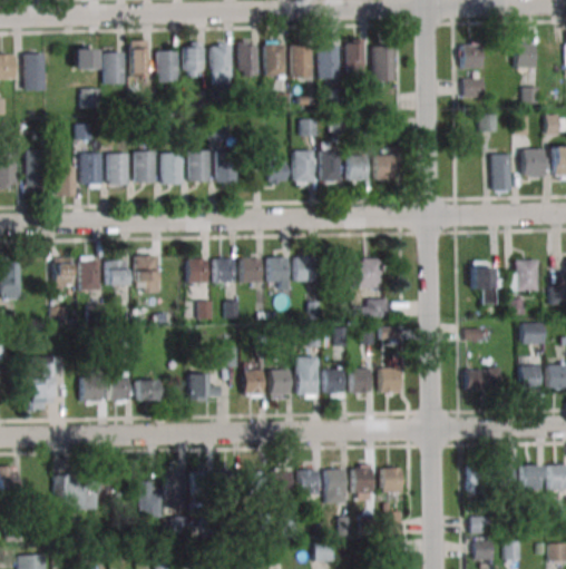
[(347,40),(366,40),(366,71),(348,71),(347,40)]
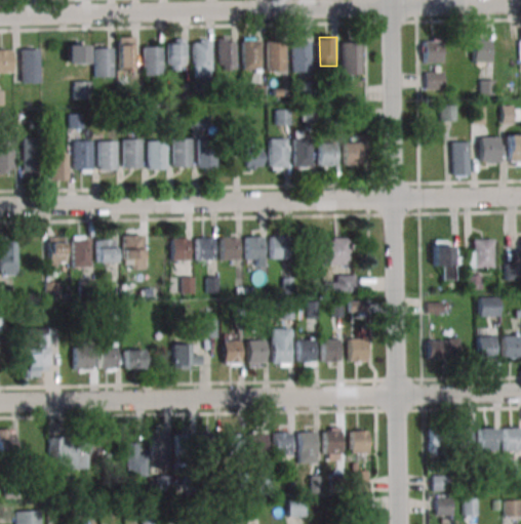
[(187,39),(170,39),(170,70),(187,70),(187,39)]
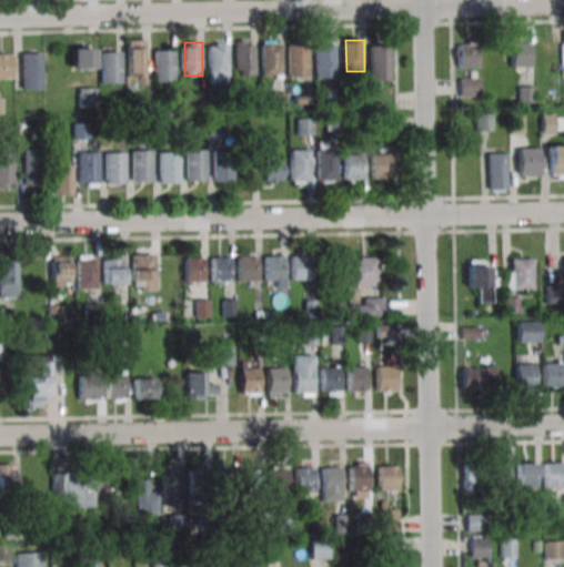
[(258,42),(239,42),(239,77),(258,77),(258,42)]
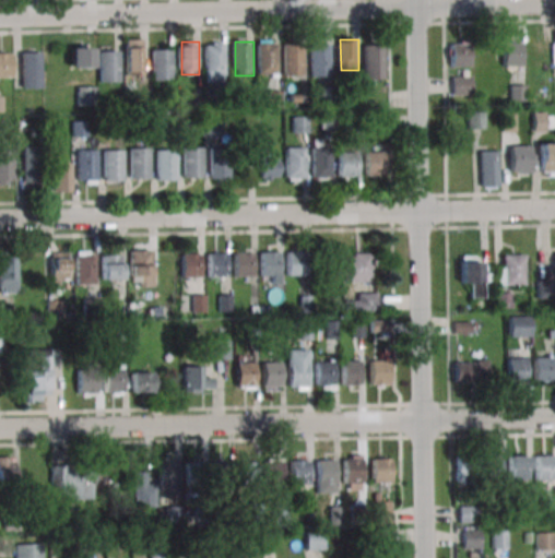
[(95,44),(78,44),(78,68),(94,68),(95,44)]
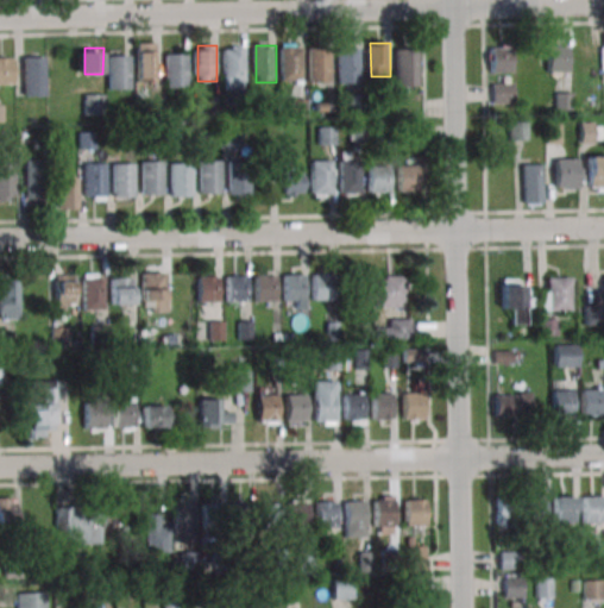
[(249,48),(227,48),(227,94),(249,94),(249,48)]
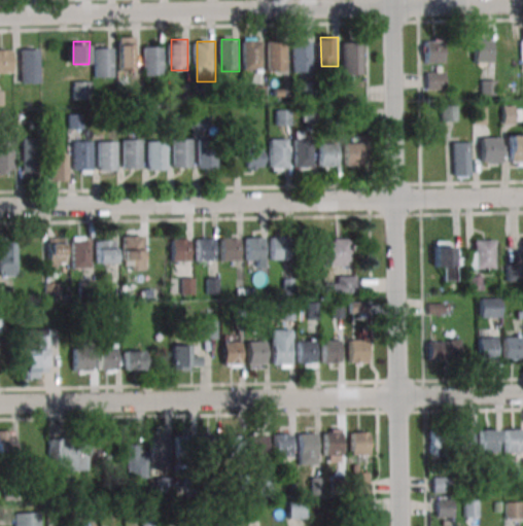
[(245,42),(265,41),(266,70),(246,71),(245,42)]
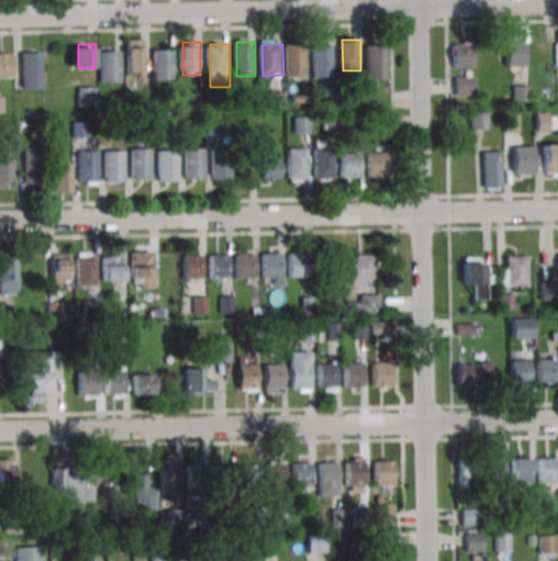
[(457,44),(475,44),(476,68),(457,68),(457,44)]
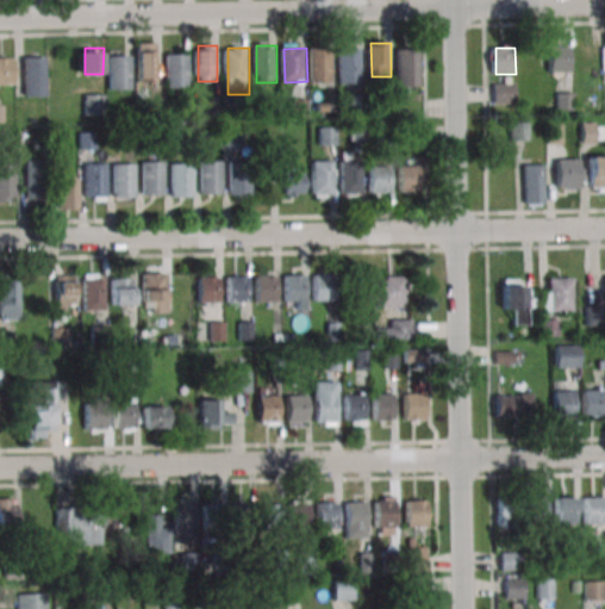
[(552,48),(572,48),(572,74),(552,74),(552,48)]
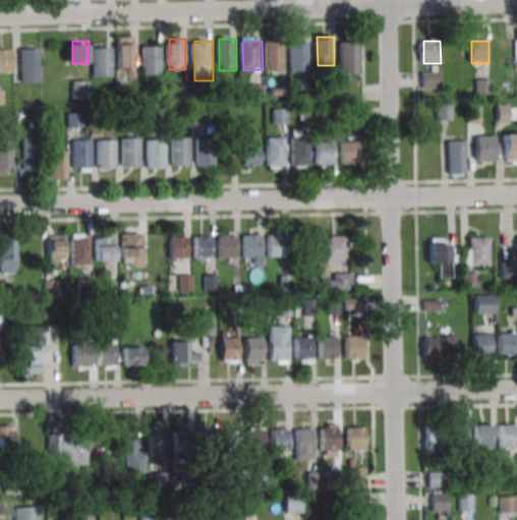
[(119,43),(137,42),(138,70),(120,71),(119,43)]
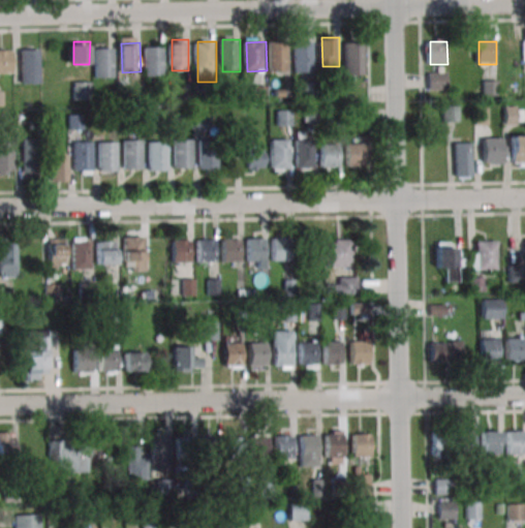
[(271,43),(289,42),(290,71),(272,72),(271,43)]
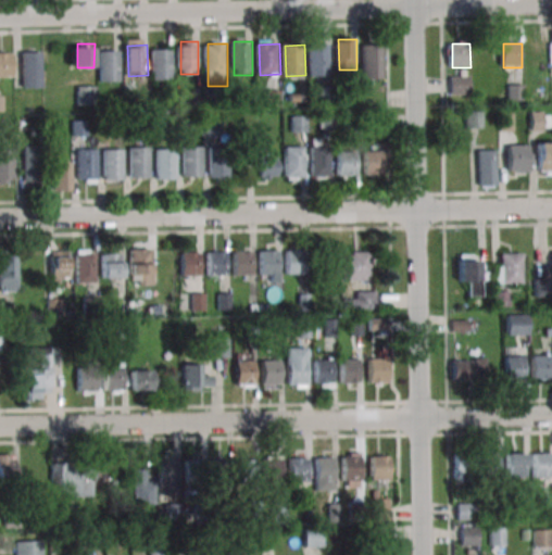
[(312,46),(331,45),(333,75),(313,76),(312,46)]
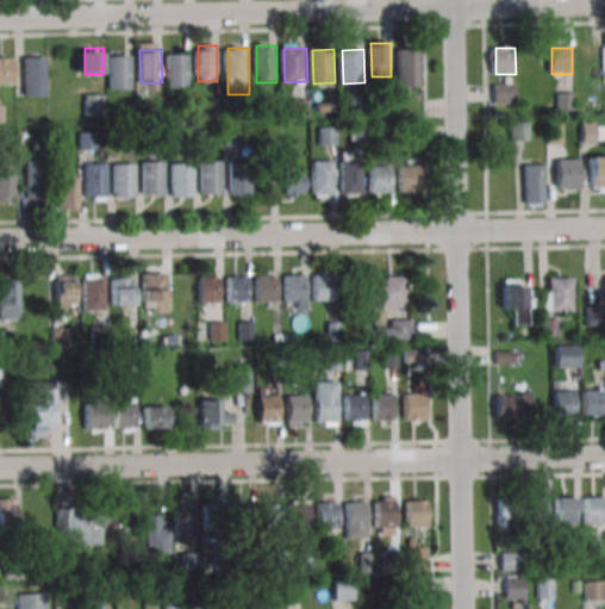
[(400,51),(422,50),(423,87),(401,88),(400,51)]
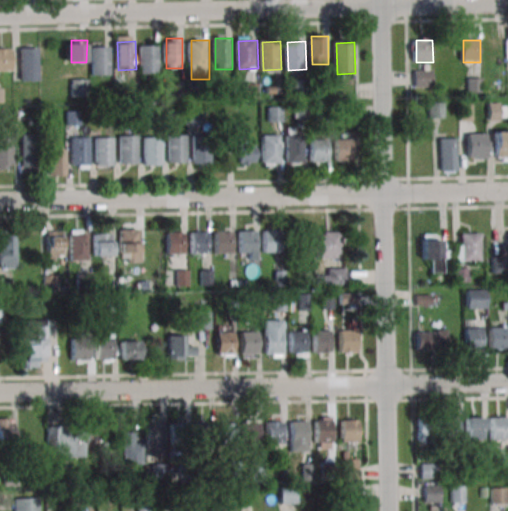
[(142,47),(160,46),(161,74),(143,75),(142,47)]
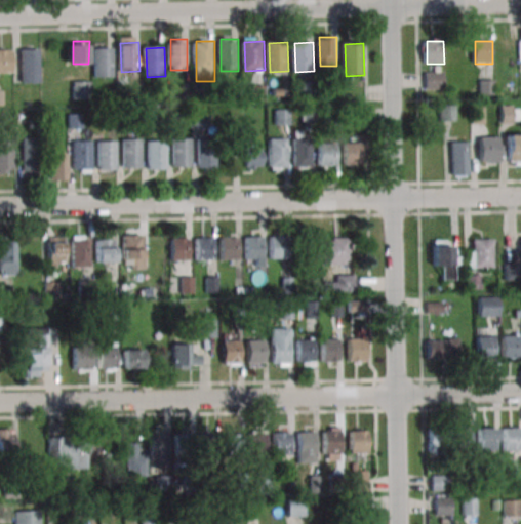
[(96,49),(115,48),(116,77),(97,78),(96,49)]
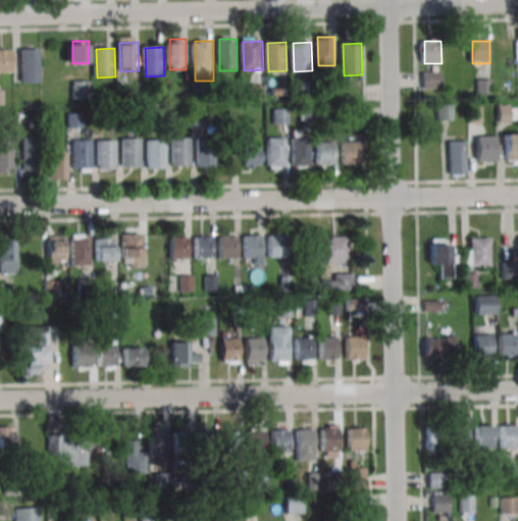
[(0,72),(15,73),(15,51),(0,50),(0,72)]
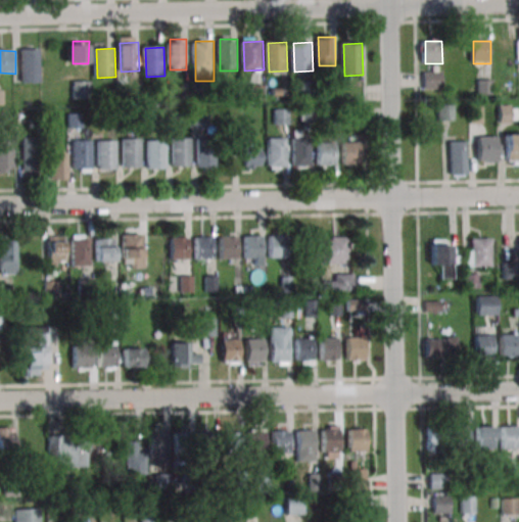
[(24,83),(42,83),(42,50),(24,50),(24,83)]
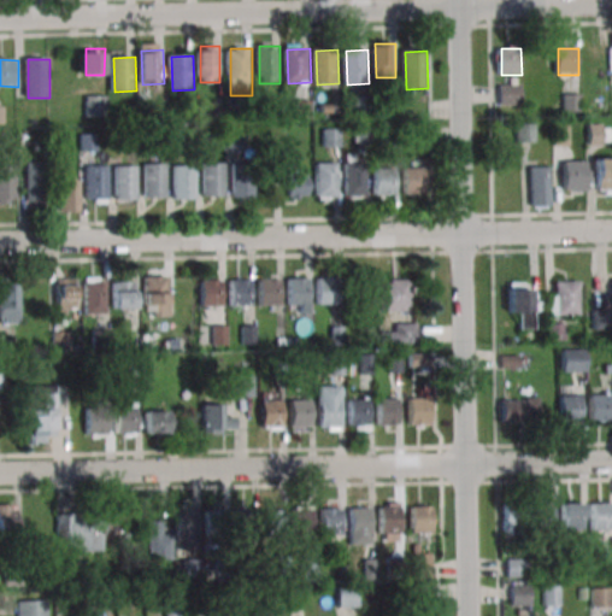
[(502,86),(502,106),(524,106),(524,86),(502,86)]
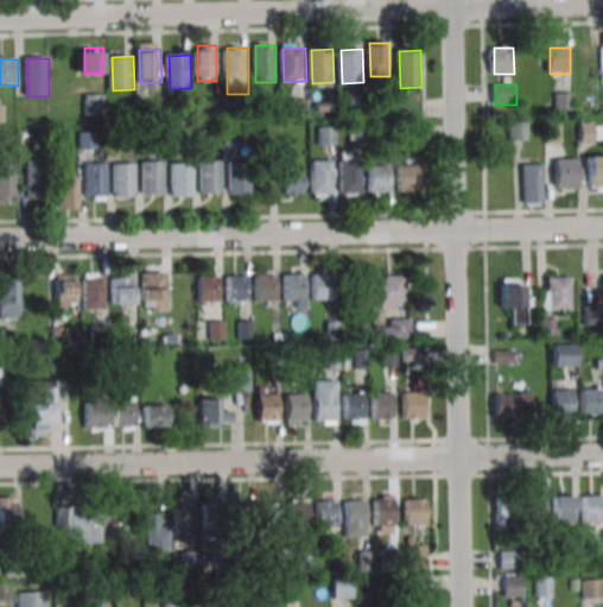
[(558,111),(576,111),(576,94),(558,94),(558,111)]
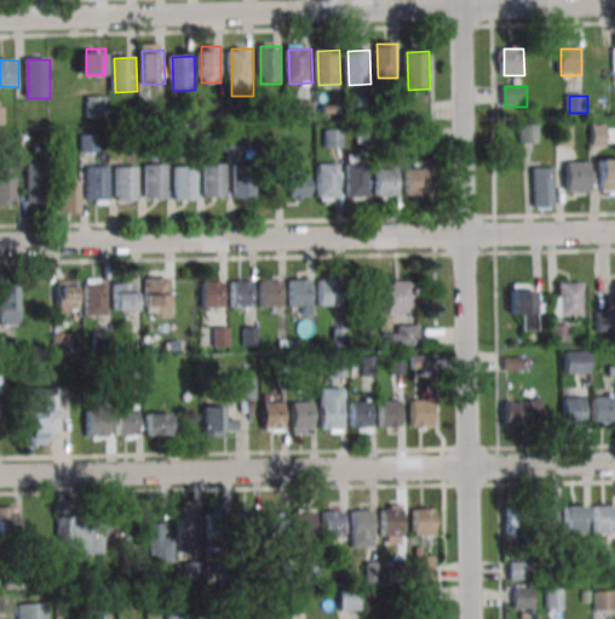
[(111,97),(91,97),(91,119),(111,119),(111,97)]
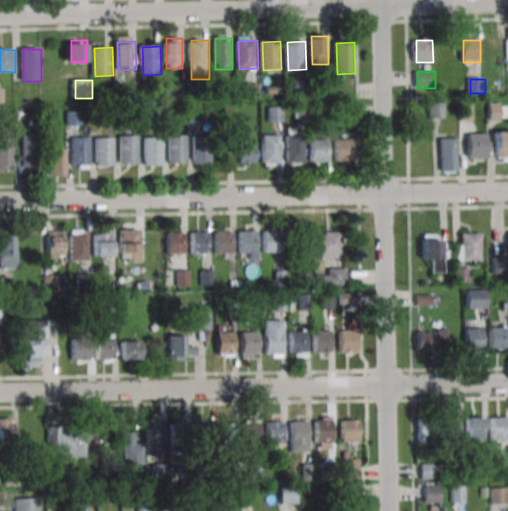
[(432,119),(448,119),(448,103),(432,103),(432,119)]
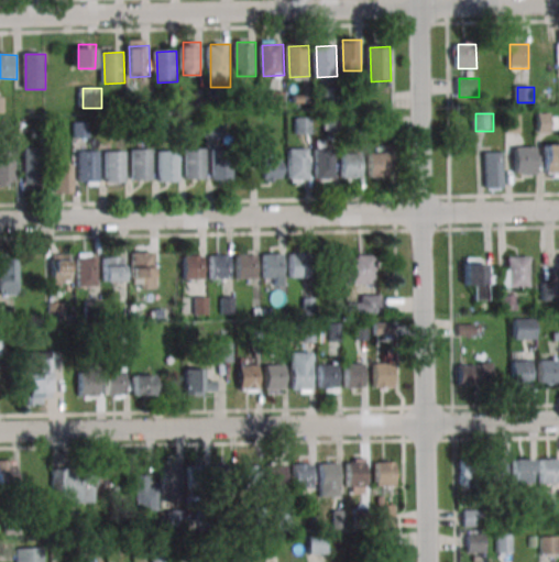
[(511,134),(524,134),(524,114),(511,114),(511,134)]
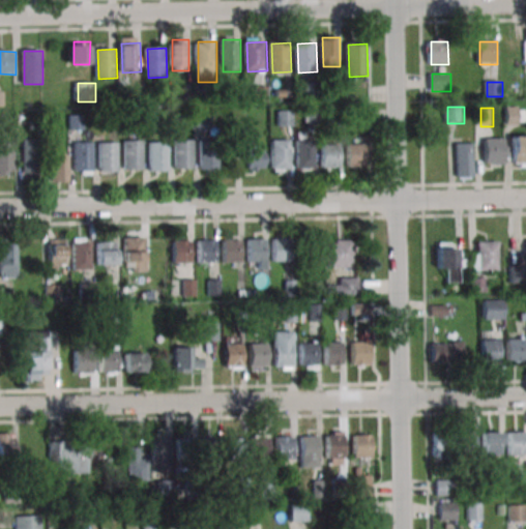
[(525,108),(507,108),(507,126),(525,126),(525,108)]
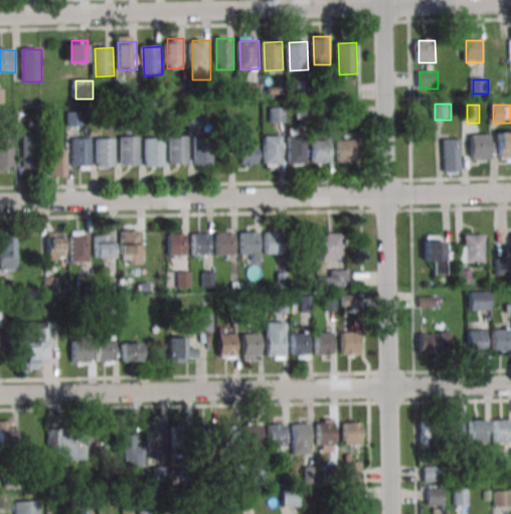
[(287,124),(287,109),(273,109),(273,124),(287,124)]
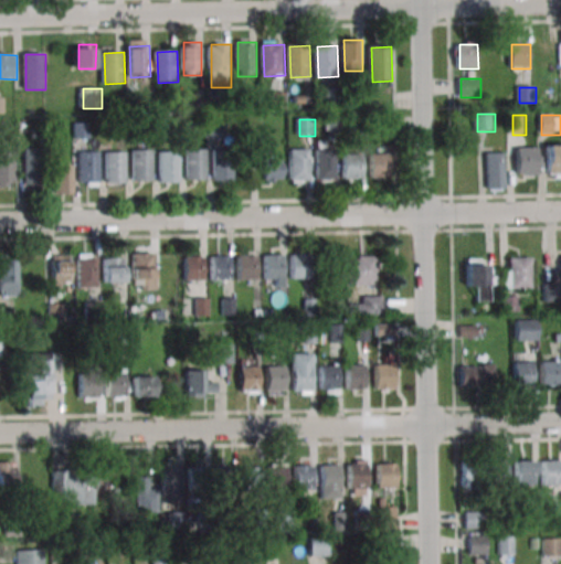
[(91,138),(91,124),(78,124),(78,138),(91,138)]
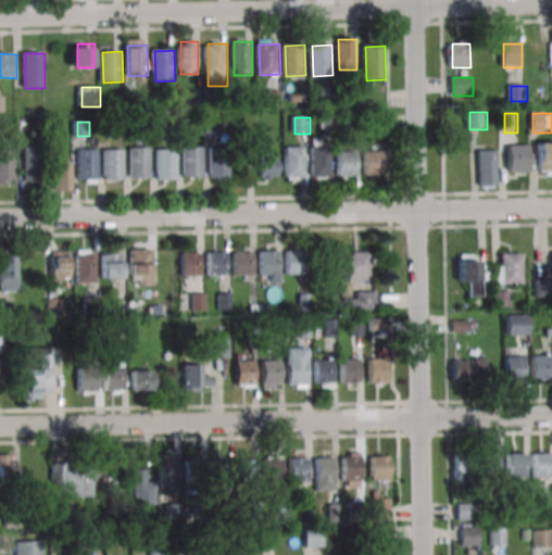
[(541,144),(551,144),(551,171),(541,172),(541,144)]
